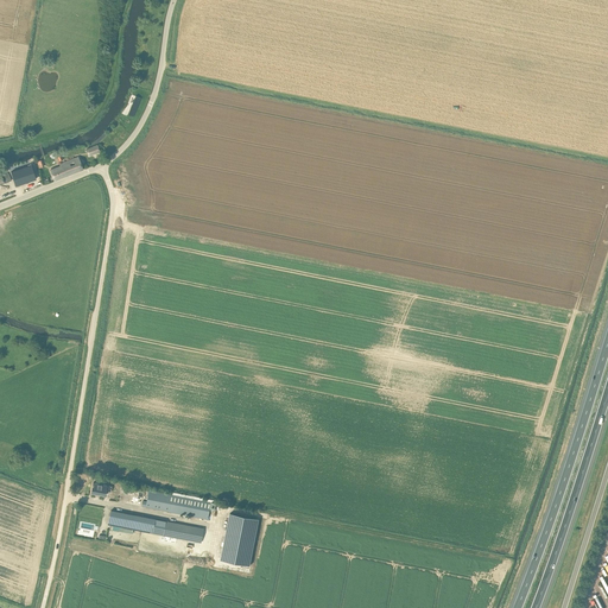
[(97,145),(87,150),(89,156),(100,152),(97,145)]
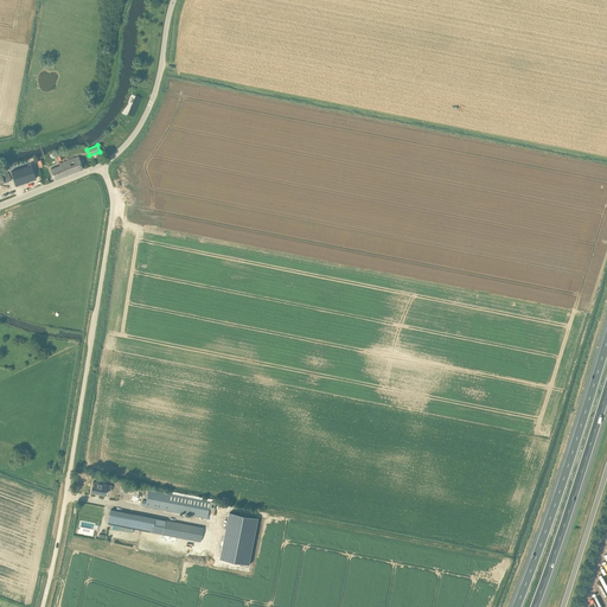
[(83,170),(81,164),(78,157),(59,164),(61,166),(50,170),(52,176),(55,180),(83,170)]
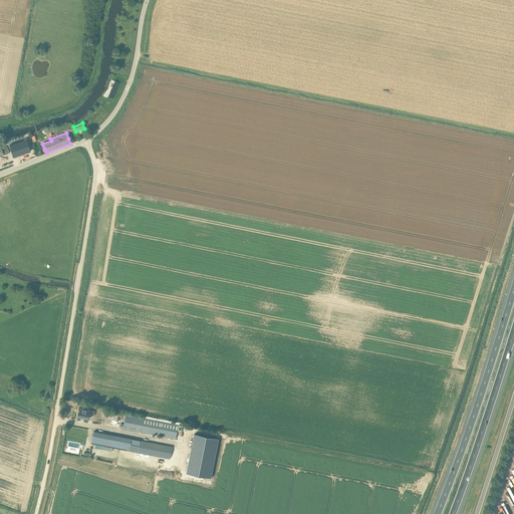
[(9,146),(11,153),(13,157),(30,152),(26,140),(9,146)]
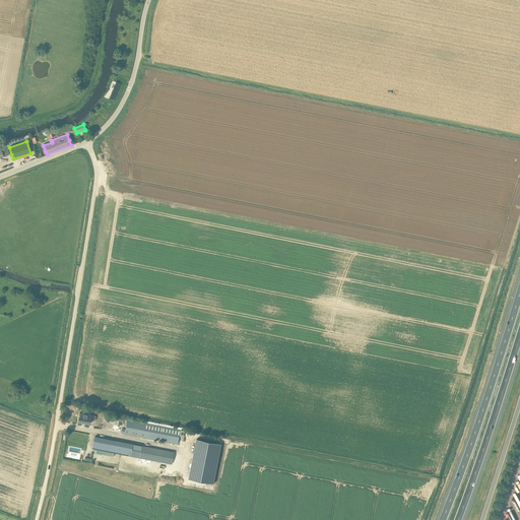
[(0,147),(0,157),(9,154),(7,148),(6,148),(5,146),(0,147)]
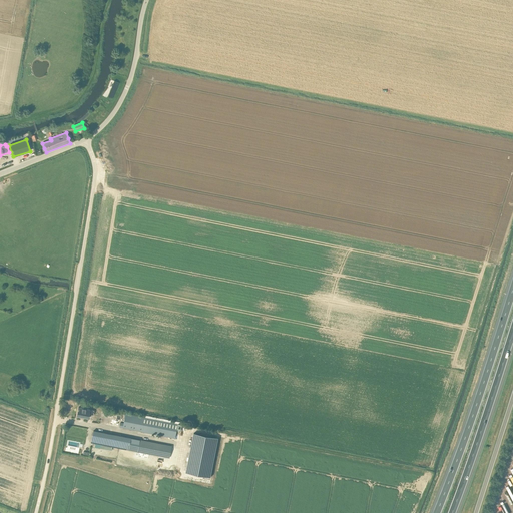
[(69,433),(77,434),(78,430),(79,430),(80,425),(79,425),(80,420),(79,420),(80,416),(89,418),(89,413),(75,411),(74,415),(76,415),(75,420),(71,419),(70,424),(71,425),(69,433)]
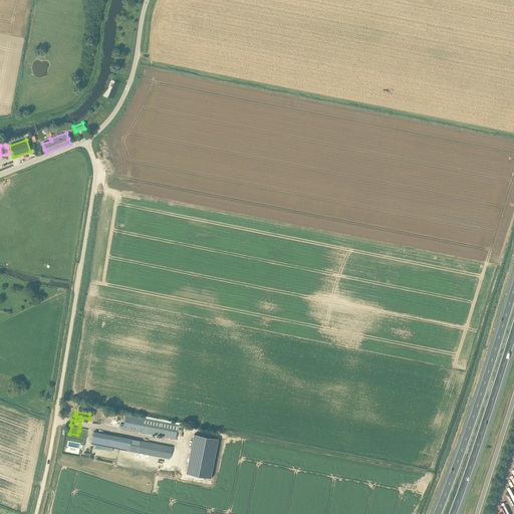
[(181,426),(145,419),(125,415),(123,424),(120,423),(119,428),(142,433),(176,439),(176,441),(180,442),(181,435),(179,435),(180,429),(181,429),(181,426)]
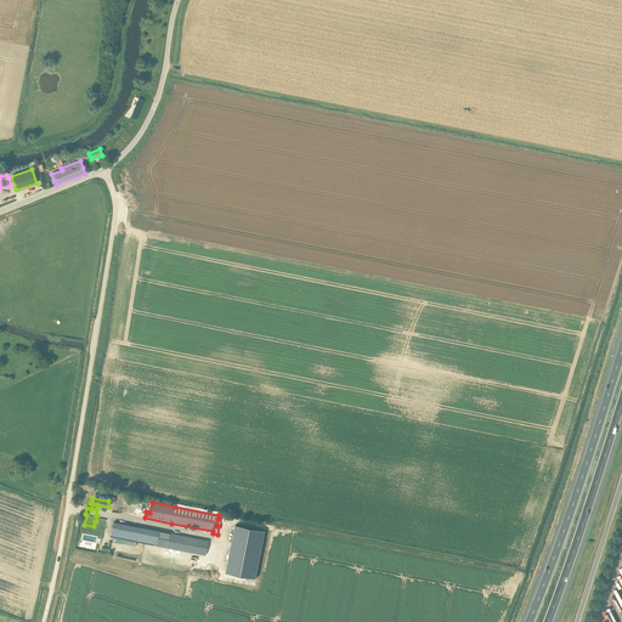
[(159,532),(119,524),(113,522),(111,537),(118,538),(118,542),(120,542),(120,539),(122,539),(122,544),(126,544),(126,541),(156,547),(157,546),(167,548),(205,557),(208,542),(169,533),(169,537),(158,536),(159,532)]
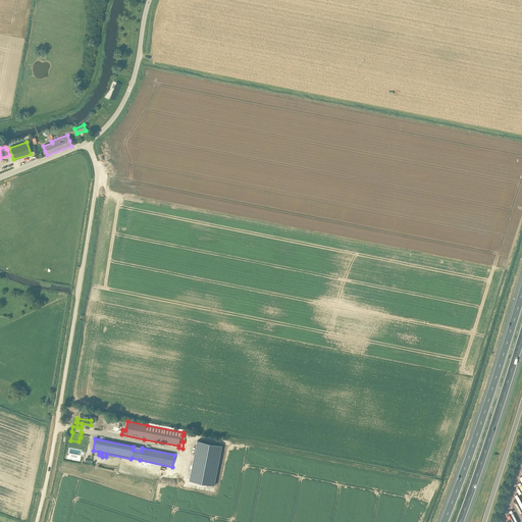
[(197,440),(190,480),(214,485),(222,446),(197,440)]
